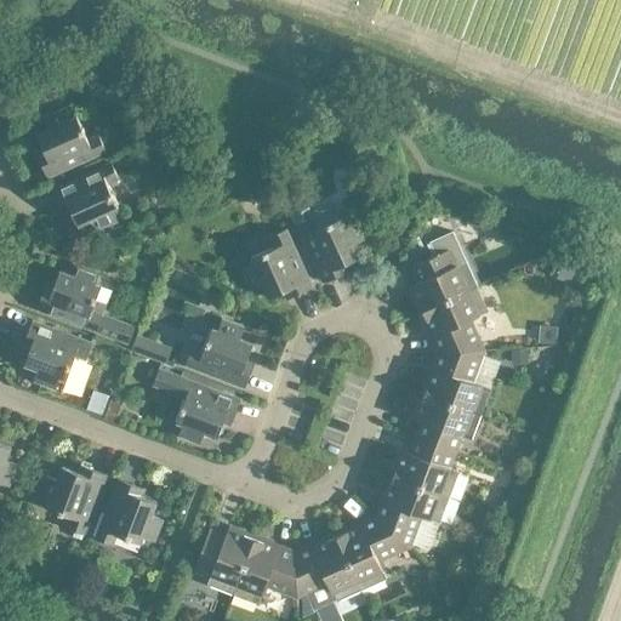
[(47,158),(40,161),(47,177),(107,152),(100,135),(87,140),(78,115),(72,118),(67,107),(45,117),(50,127),(38,134),(47,158)]
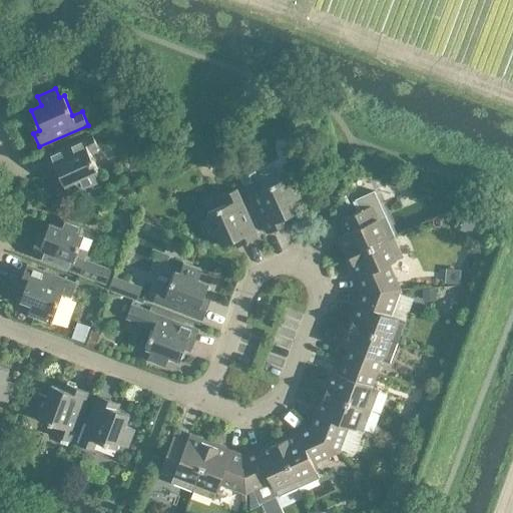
[(98,171),(89,151),(98,147),(92,134),(43,155),(50,169),(56,166),(64,186),(75,181),(79,190),(97,182),(93,173),(98,171)]
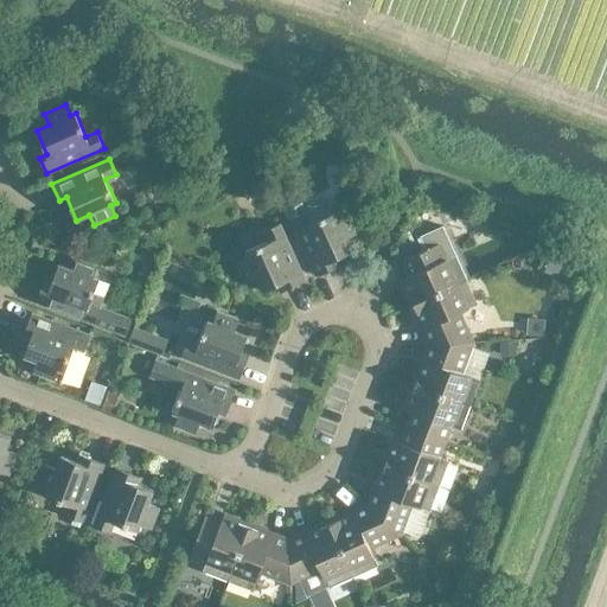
[(302,202),(287,209),(317,276),(333,268),(330,261),(353,250),(347,238),(358,234),(349,212),(338,217),(336,211),(333,212),(327,198),(306,208),(302,202)]
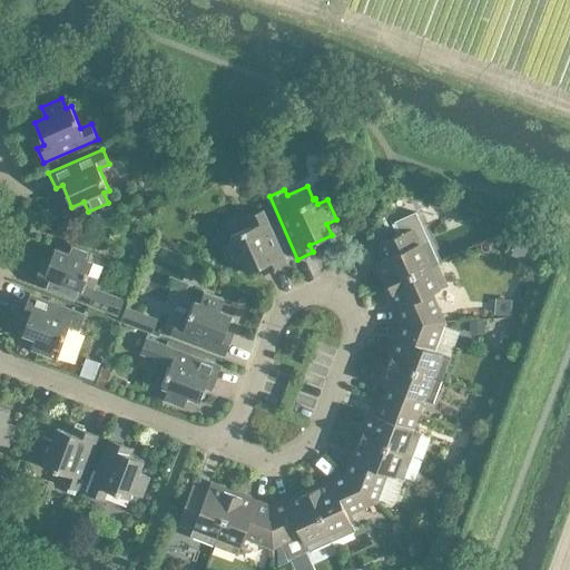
[(287,264),(263,209),(248,216),(253,227),(231,236),(233,242),(223,246),(232,266),(242,262),(247,274),(269,264),(272,271),(287,264)]
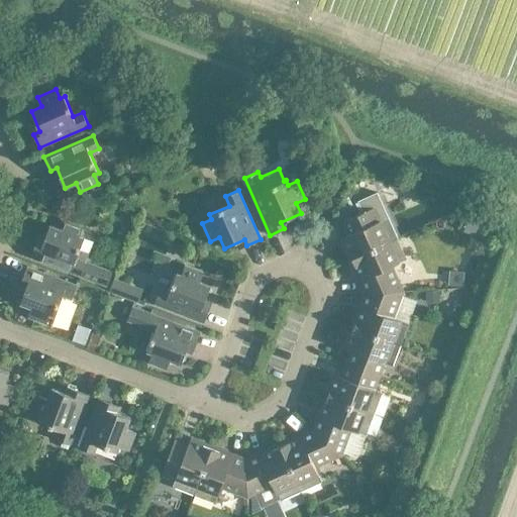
[(349,260),(390,241),(398,237),(378,193),(358,202),(364,213),(342,223),(347,234),(339,237),(349,260)]
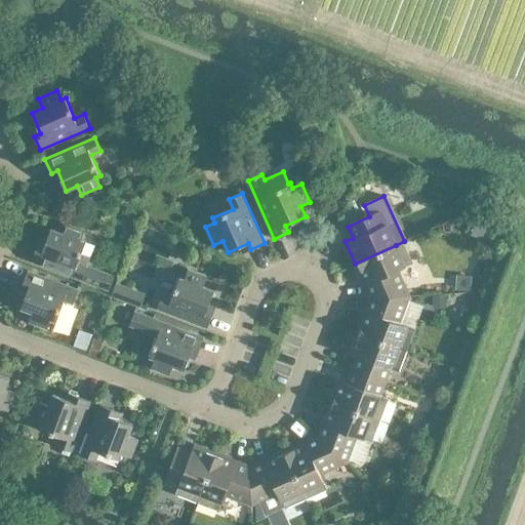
[(125,207),(137,217),(143,209),(131,200),(125,207)]
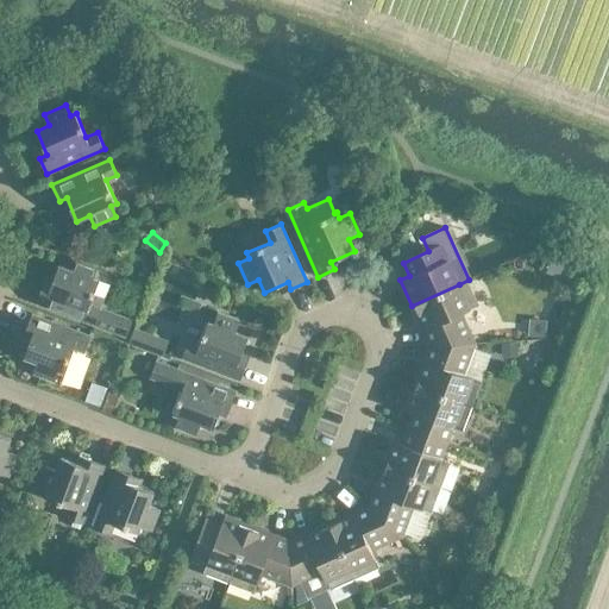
[(94,278),(98,267),(76,258),(71,270),(58,265),(50,289),(43,286),(36,302),(126,337),(132,320),(100,308),(104,297),(94,294),(99,280),(94,278)]
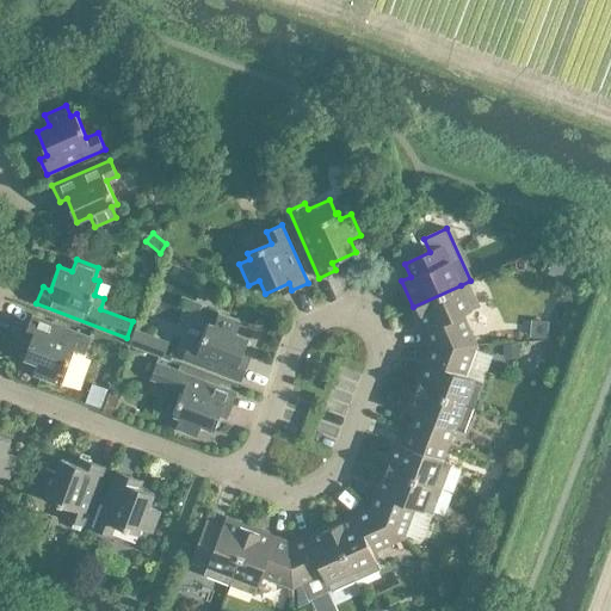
[(471,310),(461,285),(413,307),(431,346),(476,345),(463,315),(471,310)]
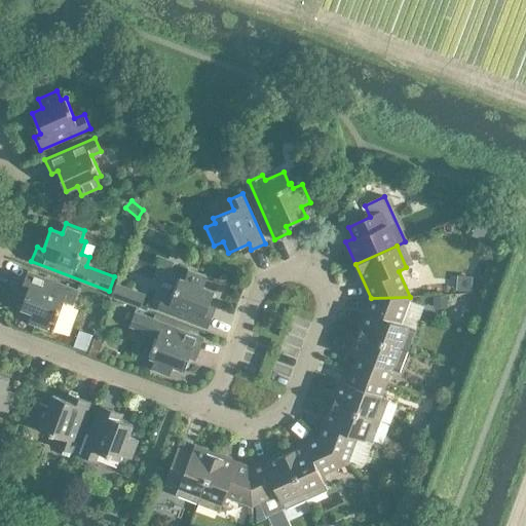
[(157,309),(208,328),(214,313),(207,311),(215,291),(203,287),(208,276),(188,270),(185,279),(180,277),(173,298),(162,295),(157,309)]
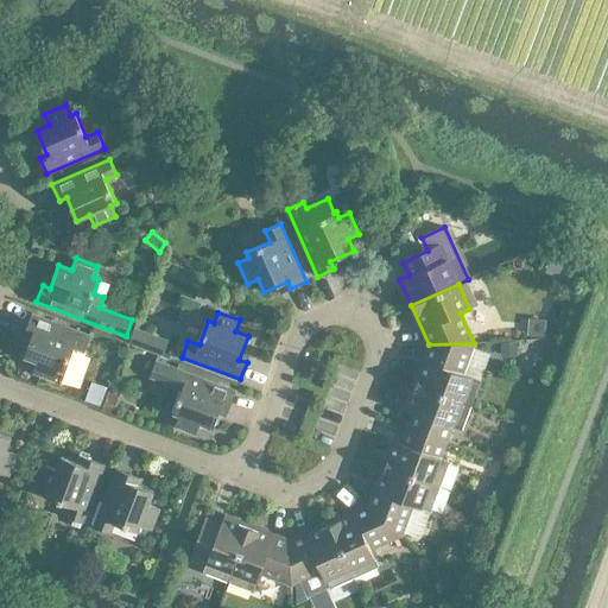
[(58,369),(64,372),(74,348),(84,352),(90,335),(32,314),(25,330),(33,333),(24,356),(37,361),(33,372),(55,380),(58,369)]
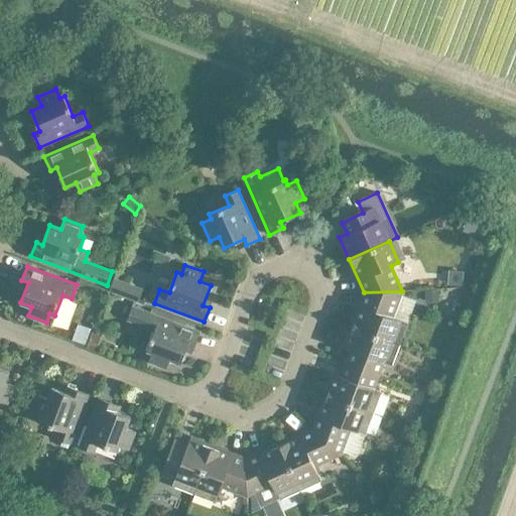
[(464,271),(448,270),(447,284),(462,286),(464,271)]
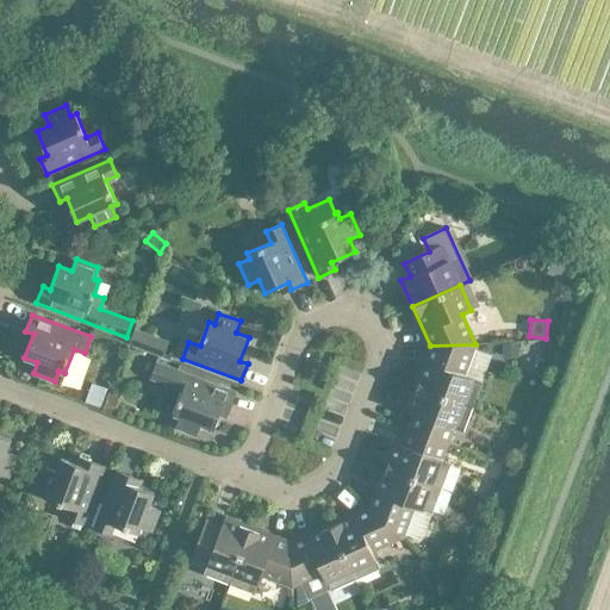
[(129,344),(163,358),(169,341),(135,328),(129,344)]
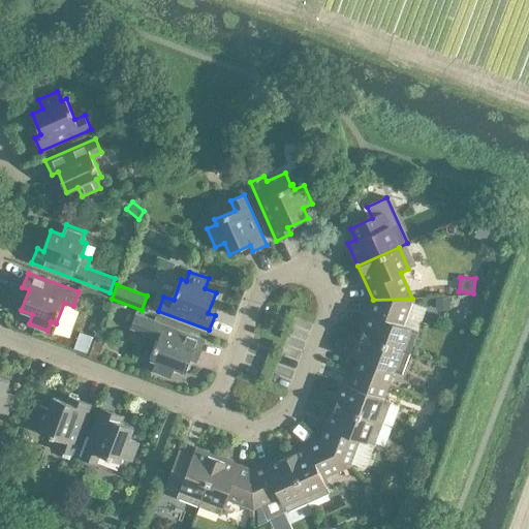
[(373,300),(360,334),(409,352),(427,308),(411,302),(412,299),(373,300)]
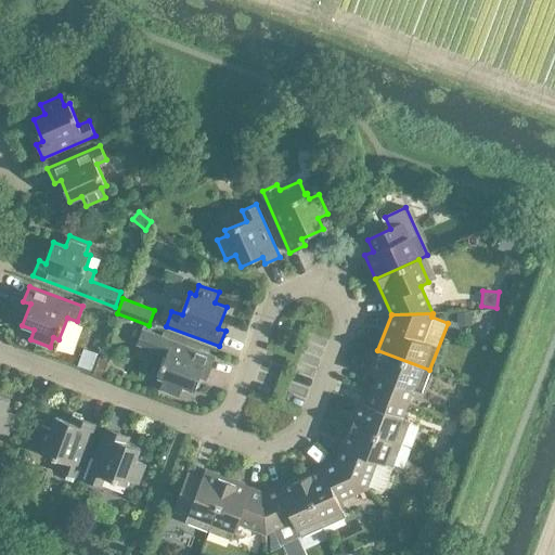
[(166,355),(158,377),(164,378),(159,389),(179,397),(183,386),(195,390),(203,369),(210,372),(216,357),(143,328),(137,344),(166,355)]
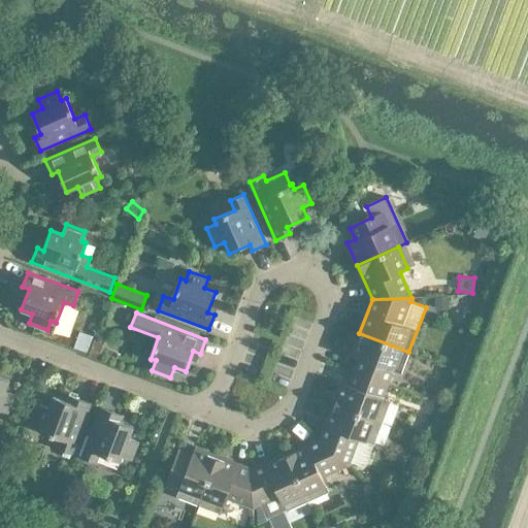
[(354,371),(388,385),(393,371),(400,373),(408,352),(359,333),(351,356),(359,358),(354,371)]
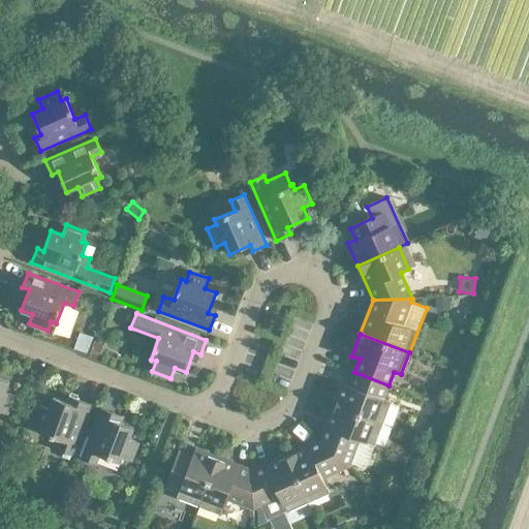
[(334,404),(375,419),(389,385),(354,372),(349,385),(341,382),(334,404)]
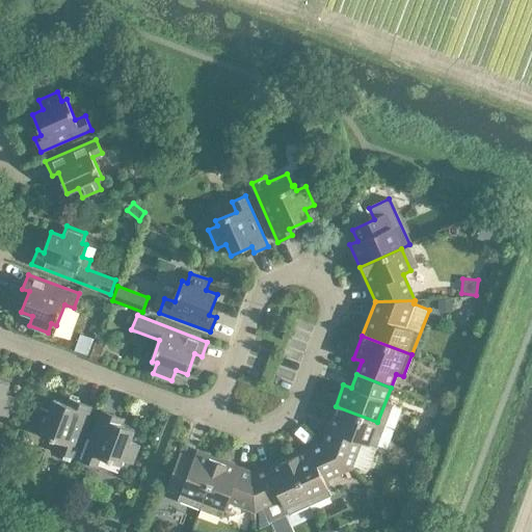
[(0,378),(0,414),(7,417),(15,398),(5,394),(9,382),(0,378)]
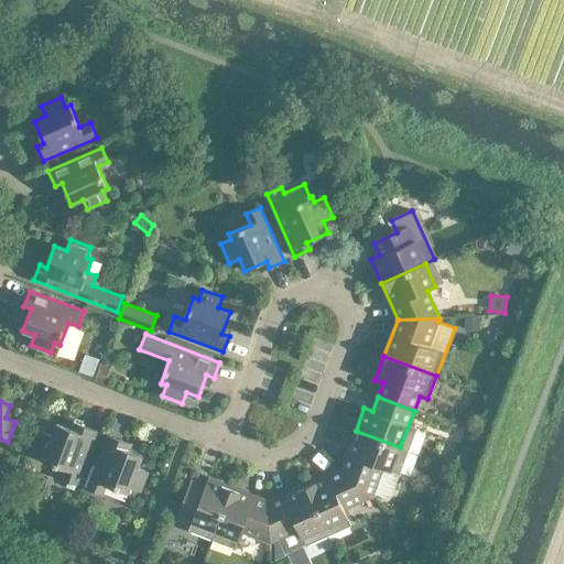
[(43,461),(65,469),(62,479),(77,485),(97,430),(83,424),(79,432),(57,423),(53,435),(43,431),(35,452),(45,455),(43,461)]
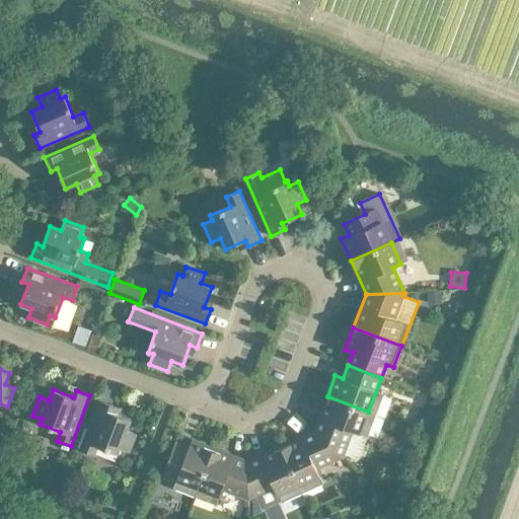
[(313,430),(342,457),(352,432),(360,435),(368,412),(327,396),(313,430)]
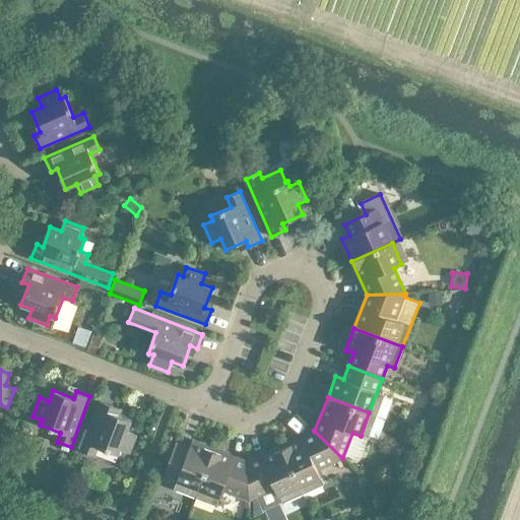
[(127,431),(129,426),(131,419),(111,412),(114,405),(100,400),(80,451),(94,456),(98,447),(118,454),(120,449),(130,453),(136,435),(127,431)]
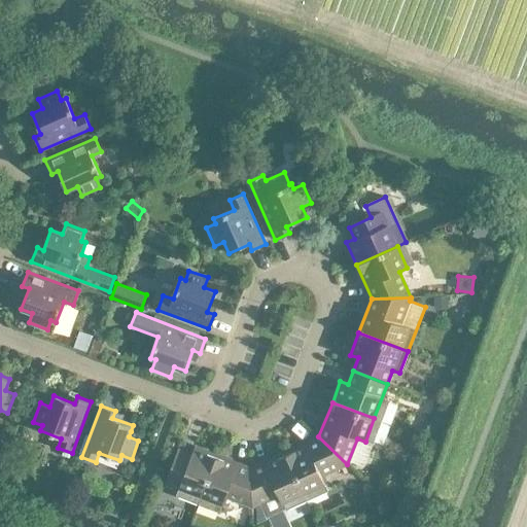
[(318,436),(285,453),(306,501),(307,500),(309,503),(327,495),(326,492),(327,491),(321,477),(347,464),(318,436)]
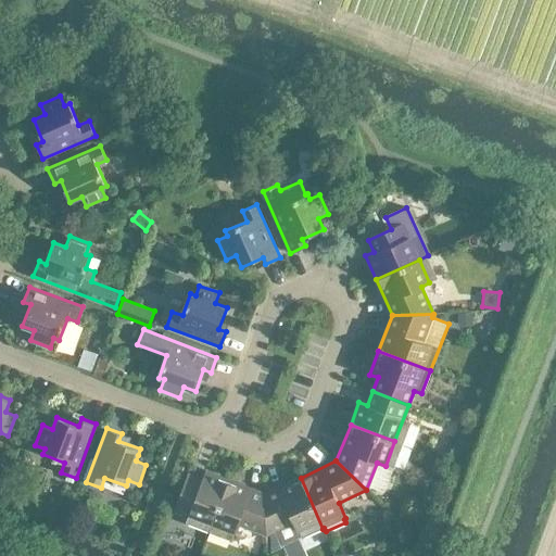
[(212,525),(228,481),(205,472),(202,480),(187,475),(174,509),(189,516),(186,522),(209,531),(206,538),(226,545),(229,539),(231,540),(235,533),(212,525)]
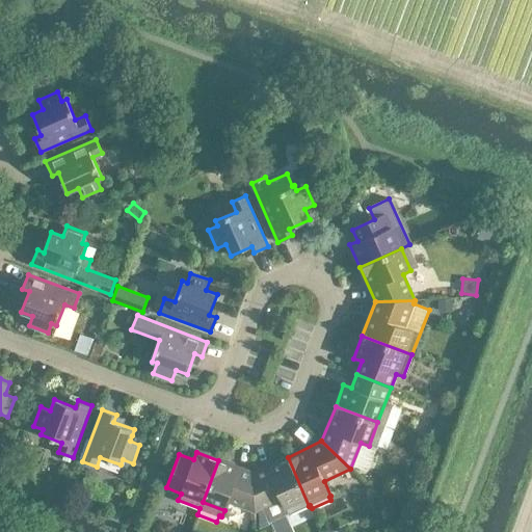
[(254,473),(255,512),(281,501),(284,508),(285,507),(288,514),(309,506),(288,457),(254,473)]
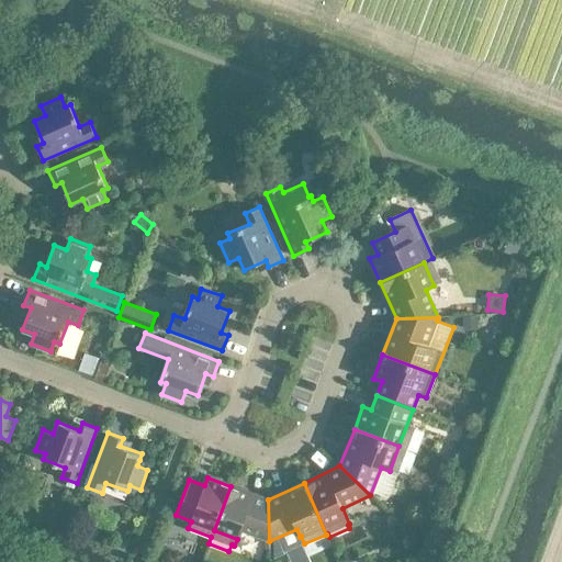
[(240,531),(269,541),(268,499),(231,486),(214,530),(237,539),(240,531)]
